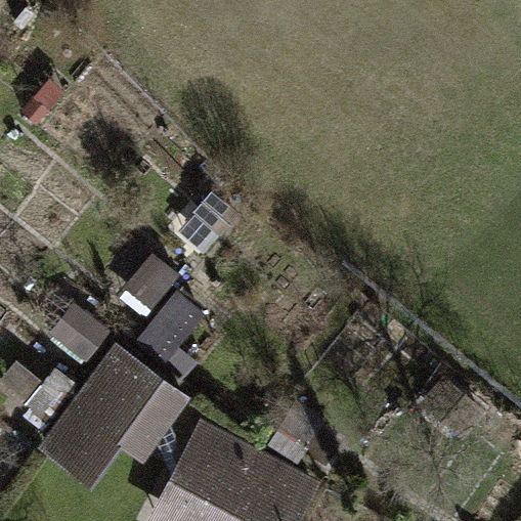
[(240,215),(213,190),(192,213),(220,237),(240,215)]
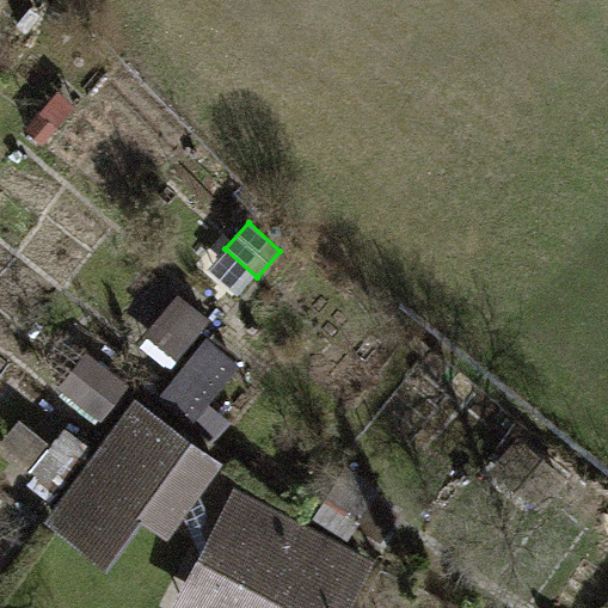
[(208,321),(177,296),(145,336),(176,362),(208,321)]
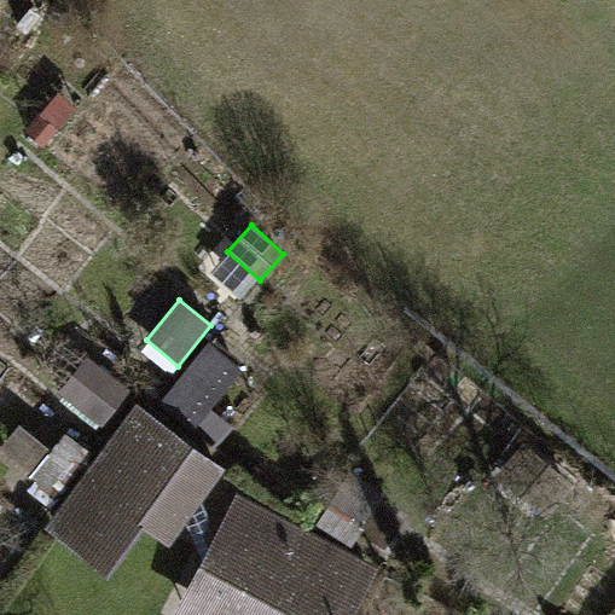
[(210,344),(207,342),(157,405),(192,431),(209,410),(239,371),(238,369),(243,363),(213,340),(210,344)]
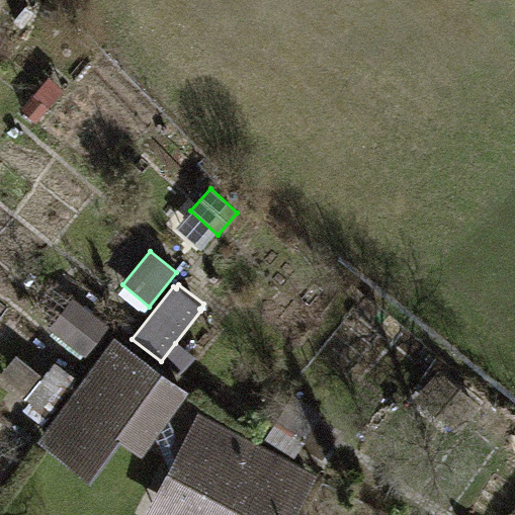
[(110,328),(74,299),(49,330),(85,359),(110,328)]
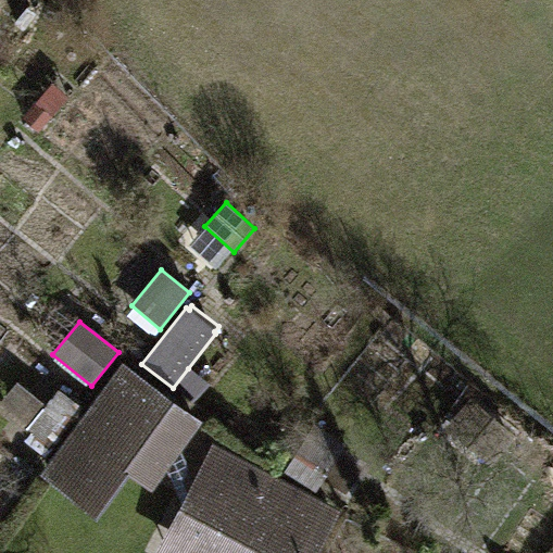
[(85,411),(37,476),(95,518),(129,473),(152,490),(204,420),(122,361),(85,411)]
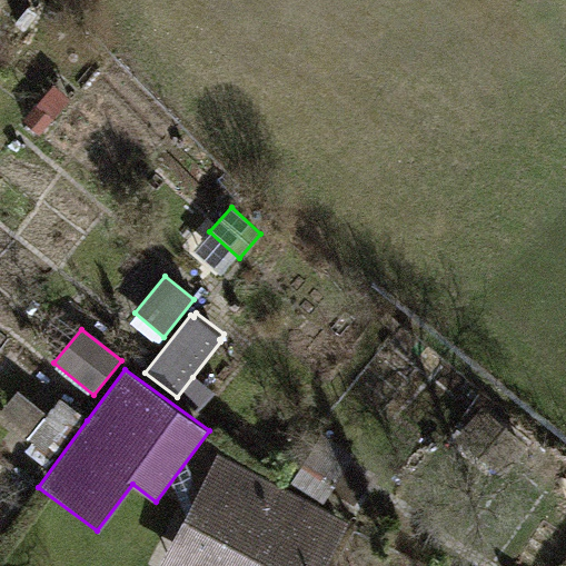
[(214,395),(192,377),(177,397),(198,414),(214,395)]
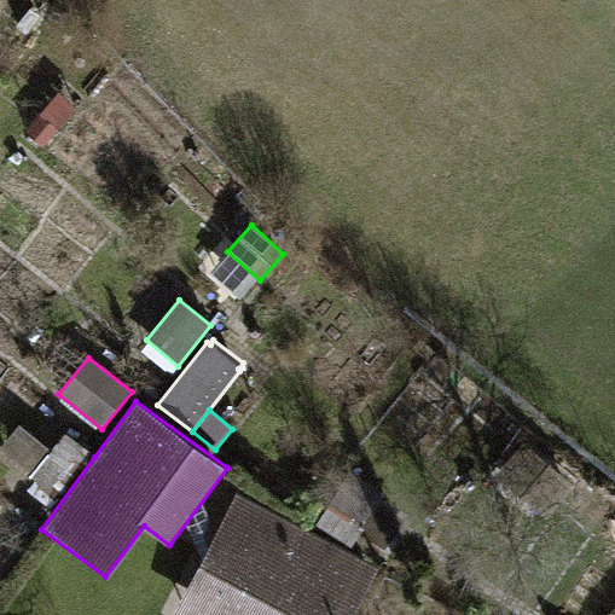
[(50,511),(92,456),(64,434),(51,452),(18,425),(0,450),(0,452),(30,475),(27,479),(35,482),(25,493),(50,511)]
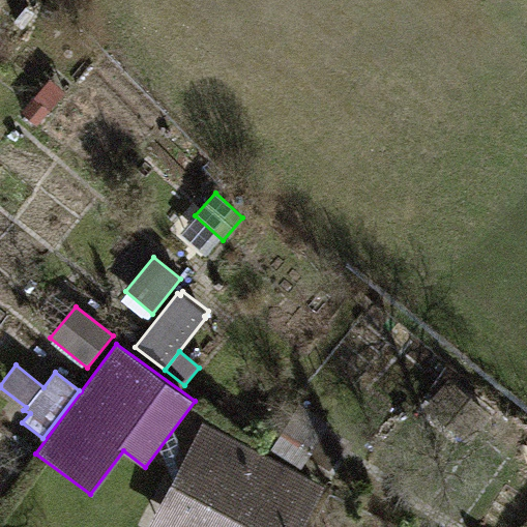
[(329,426),(299,407),(271,450),(300,469),(329,426)]
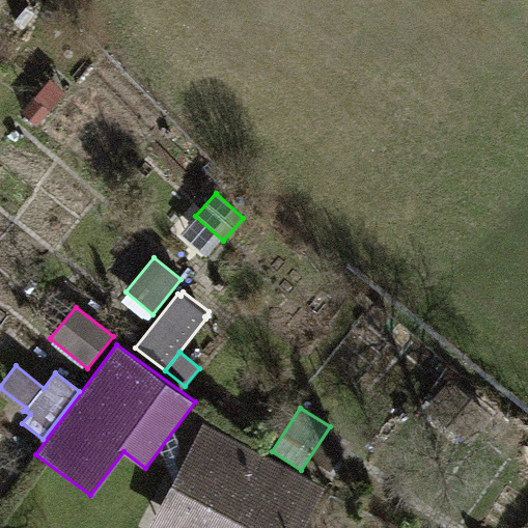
[(305,527),(326,489),(203,424),(148,527),(305,527)]
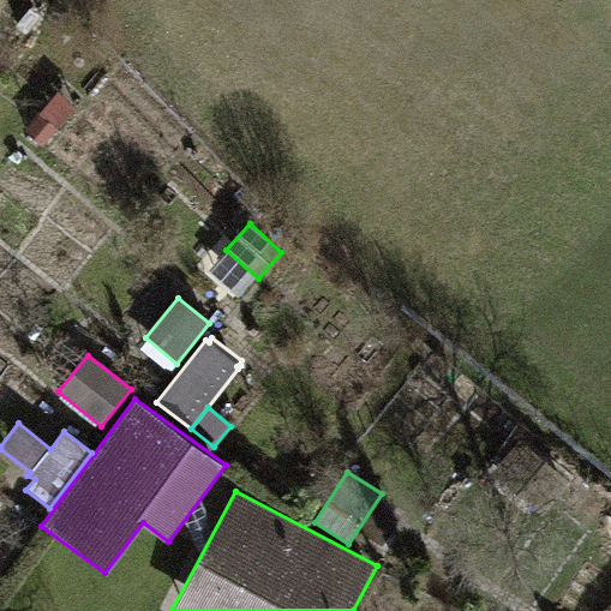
All buildings are outlined.
